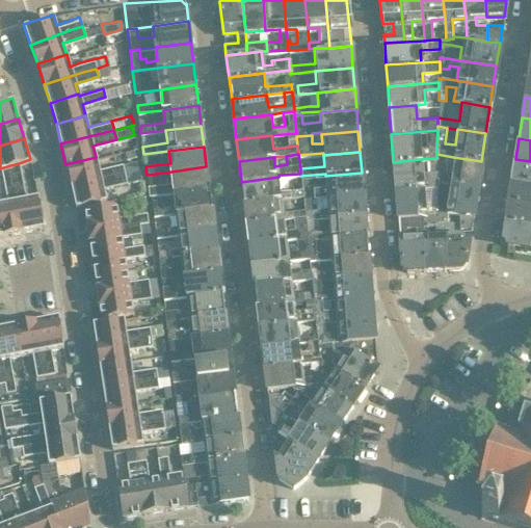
[(96,157),(65,164),(71,185),(138,168),(136,159),(108,166),(98,168),(96,157)]
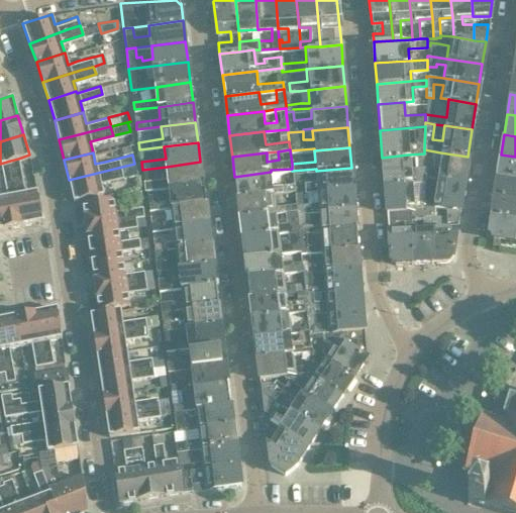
[(424,157),(424,166),(424,174),(426,174),(426,177),(463,183),(468,157),(440,152),(438,171),(429,170),(430,158),(424,157)]
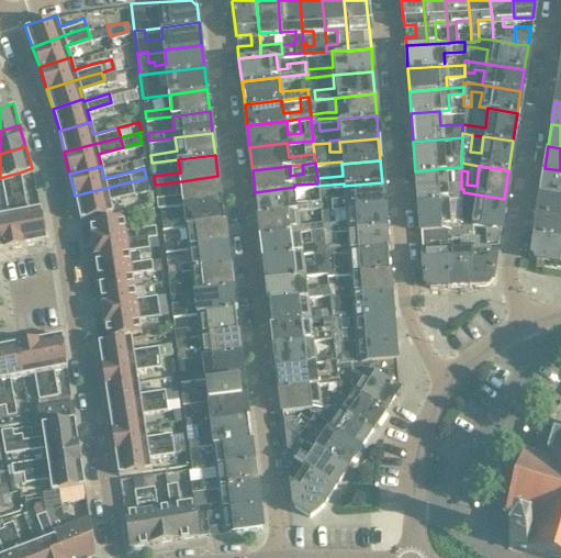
[(445,181),(444,168),(415,171),(418,199),(458,197),(458,194),(460,194),(461,189),(461,180),(445,181)]
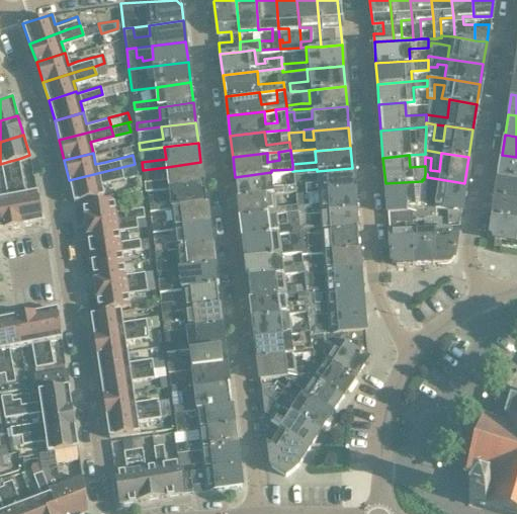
[(516,157),(502,155),(498,175),(516,178),(516,157)]
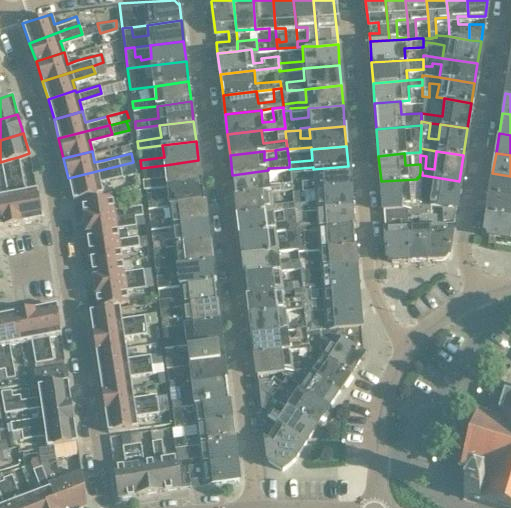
[(18,157),(10,159),(22,221),(42,217),(36,187),(24,190),(18,157)]
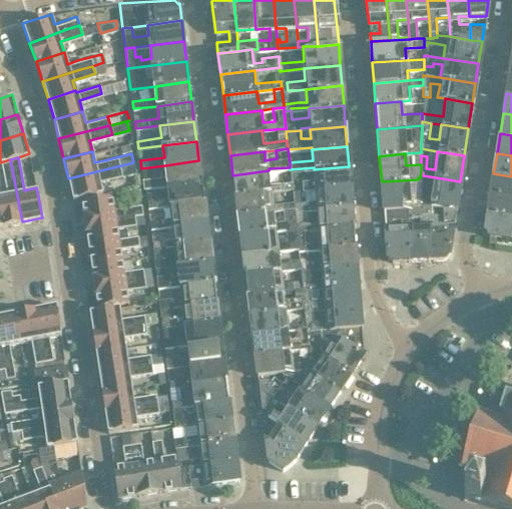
[(0,162),(4,182),(6,193),(0,194),(0,214),(2,224),(22,221),(10,159),(0,162)]
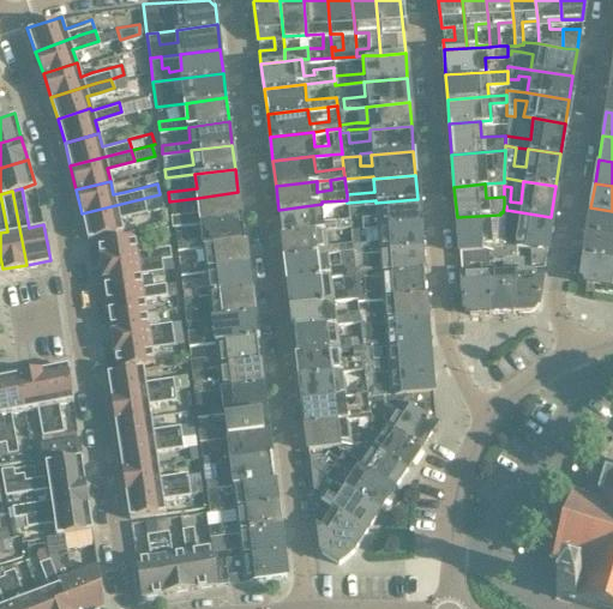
[(238,192),(198,198),(199,210),(170,215),(172,225),(202,222),(241,217),(238,192)]
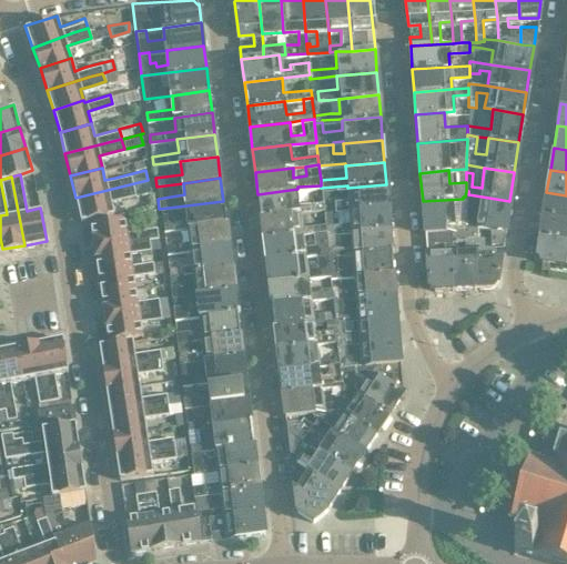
[(148,180),(76,198),(80,220),(112,213),(109,199),(121,197),(150,190),(148,180)]
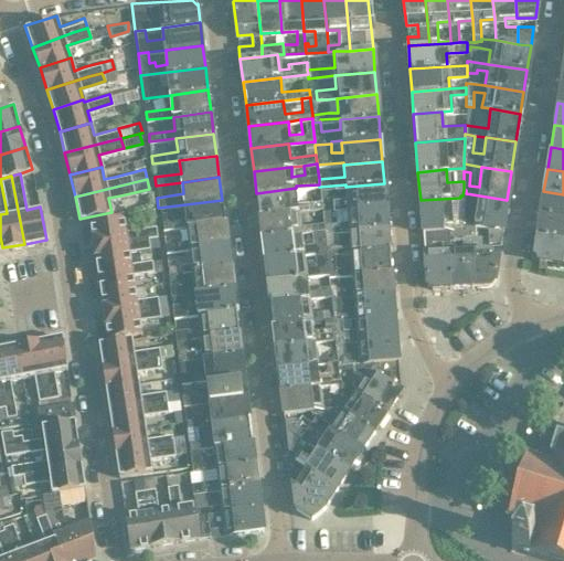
[(384,183),(346,187),(347,199),(334,200),(336,208),(346,207),(346,209),(385,205),(384,183)]
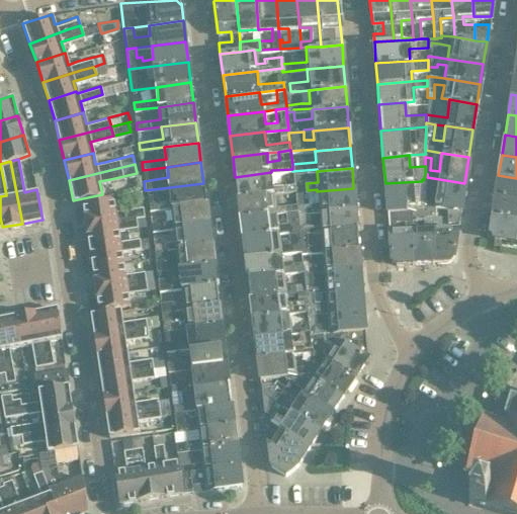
[(271,172),(235,177),(238,197),(274,192),(274,191),(294,189),(293,182),(272,184),(271,172)]
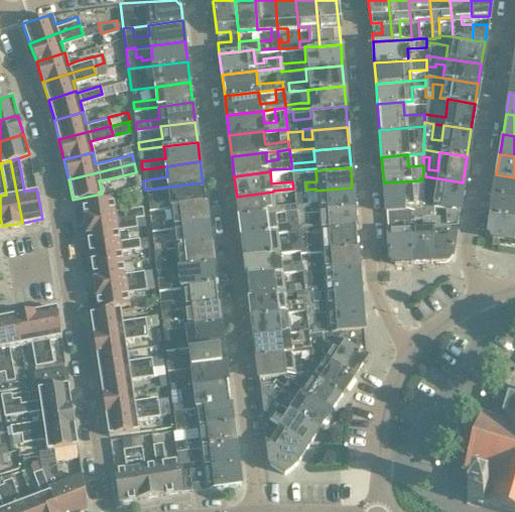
[(422,200),(422,207),(431,207),(431,205),(445,206),(459,208),(463,182),(425,176),(425,173),(423,173),(422,178),(422,182),(435,184),(432,199),(422,200)]
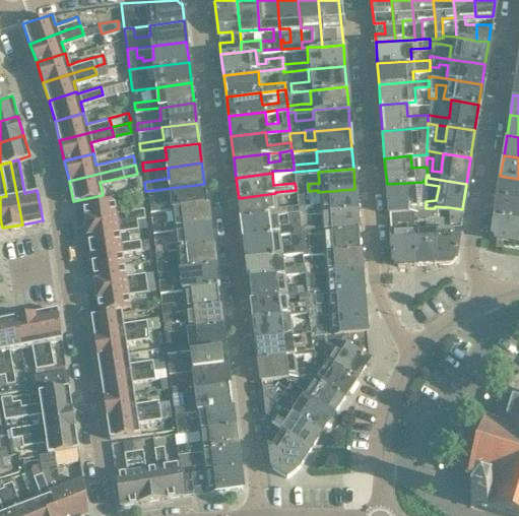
[(518,179),(500,176),(497,195),(518,199),(518,179)]
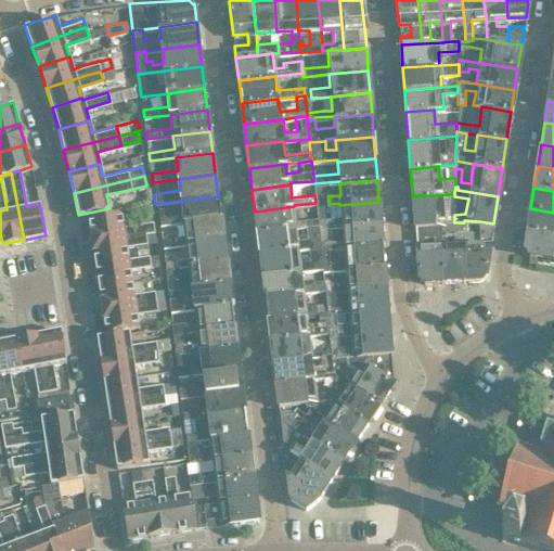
[(452,194),(413,196),(415,226),(439,223),(454,222),(454,215),(454,210),(441,210),(441,200),(454,199),(454,196),(454,192),(452,192),(452,194)]
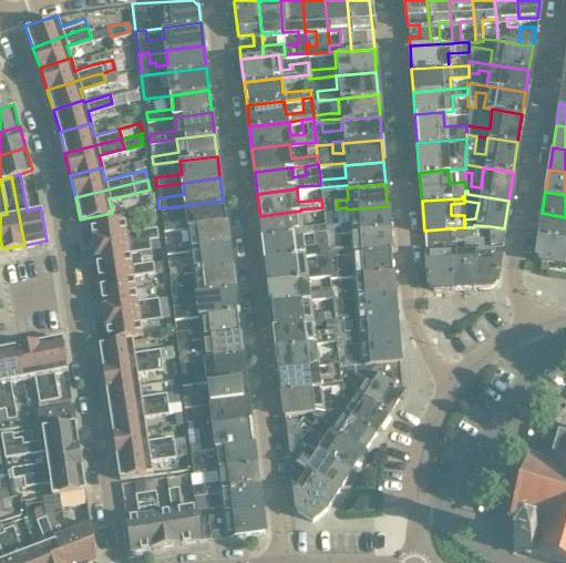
[(186,205),(187,215),(172,216),(172,211),(161,212),(163,229),(188,226),(225,222),(223,201),(186,205)]
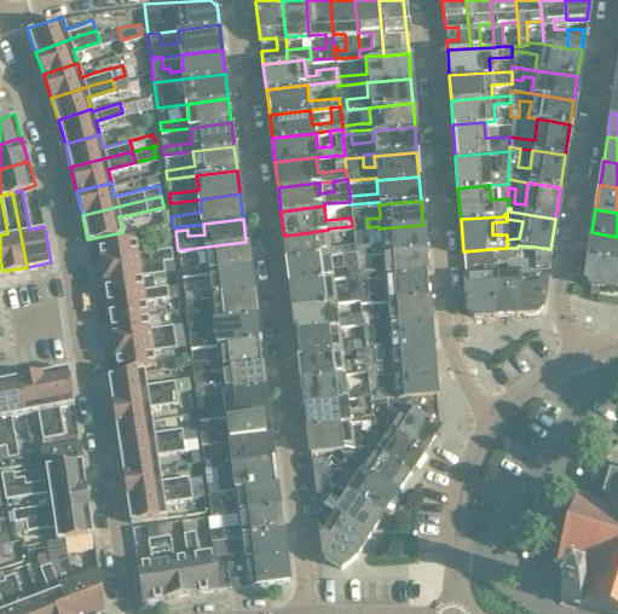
[(379,229),(380,241),(362,242),(361,227),(352,229),(353,242),(354,252),(354,253),(381,250),(381,253),(425,250),(422,225),(379,229)]
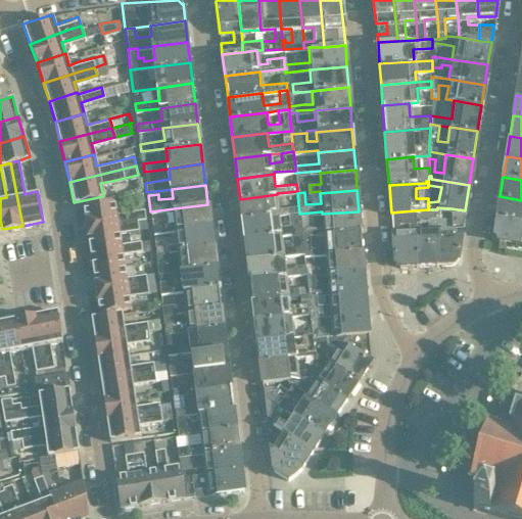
[(278,206),(277,194),(240,199),(242,220),(277,215),(287,214),(299,213),(298,204),(278,206)]
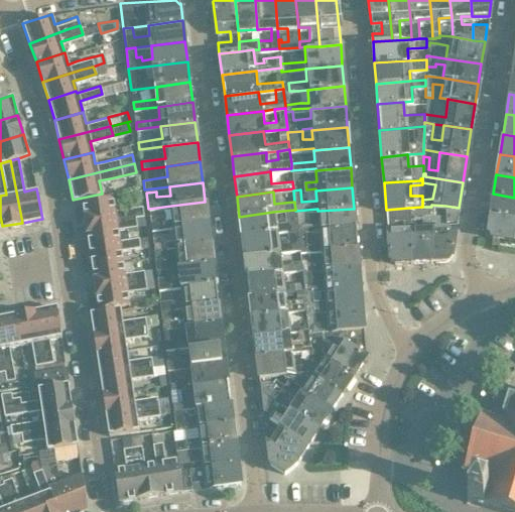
[(514,198),(493,194),(490,214),(514,218),(514,198)]
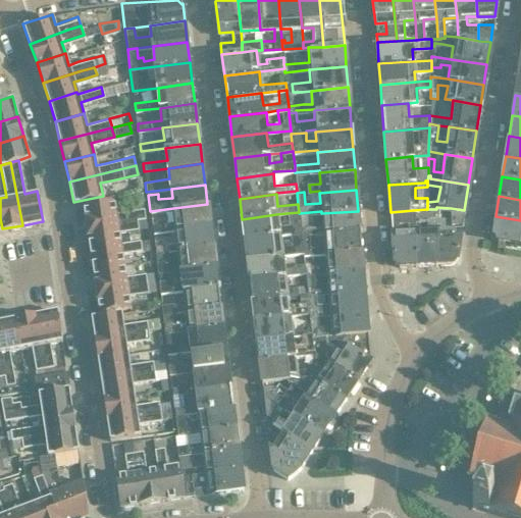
[(113,200),(83,204),(87,225),(136,218),(145,217),(143,208),(120,212),(115,212),(113,200)]
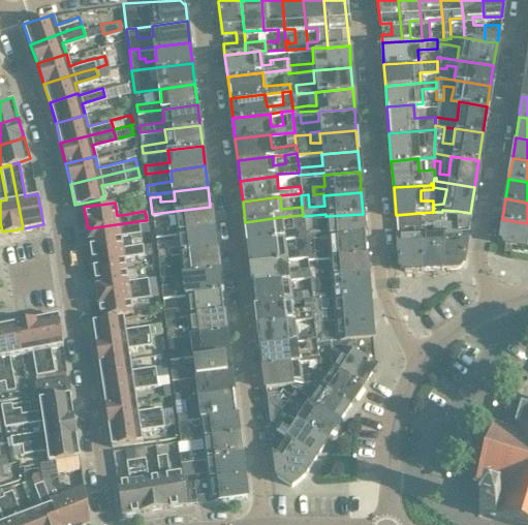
[(210,207),(176,211),(177,224),(152,227),(153,235),(178,233),(213,228),(210,207)]
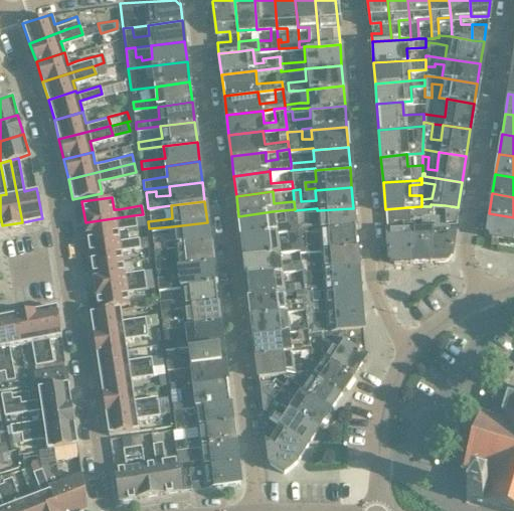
[(458,207),(445,205),(445,216),(456,218),(458,207)]
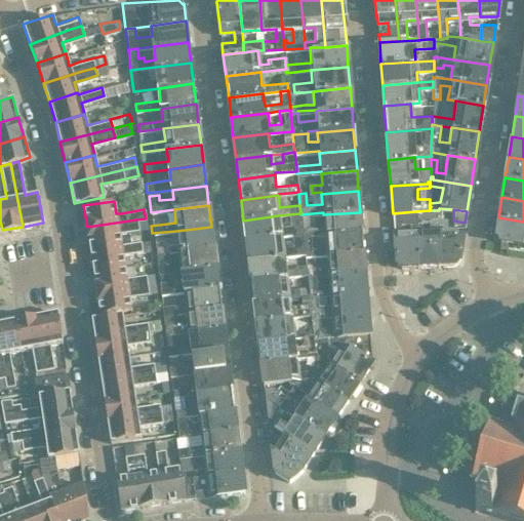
[(439,210),(430,210),(415,211),(416,222),(429,221),(430,228),(416,229),(418,265),(438,264),(439,218),(440,218),(439,210)]
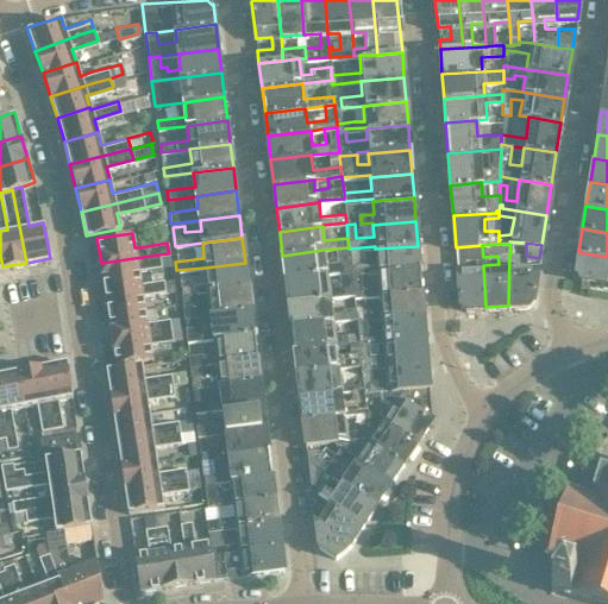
[(465,308),(486,307),(483,265),(483,257),(482,245),(456,247),(459,303),(461,303),(465,308)]
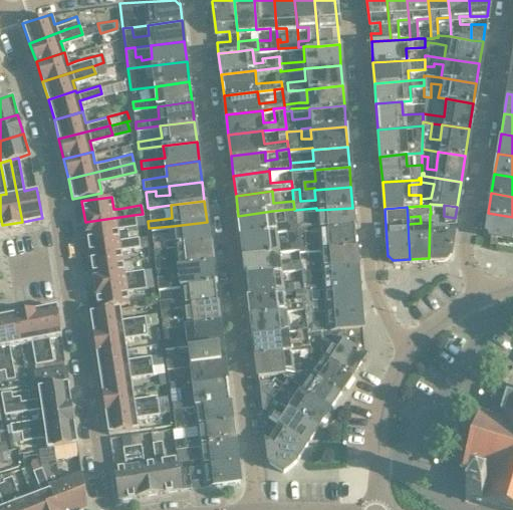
[(317,221),(296,223),(296,229),(297,231),(304,231),(304,229),(318,228),(318,230),(353,227),(352,208),(316,210),(317,221)]
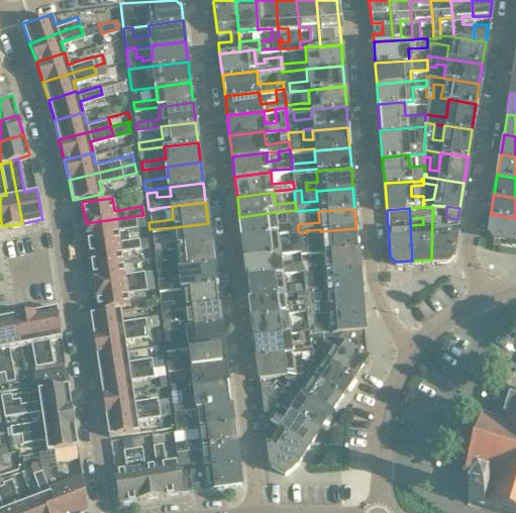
[(274,212),(239,217),(242,236),(276,232),(287,231),(298,230),(298,224),(296,211),(296,210),(284,211),(285,222),(275,223),(274,212)]
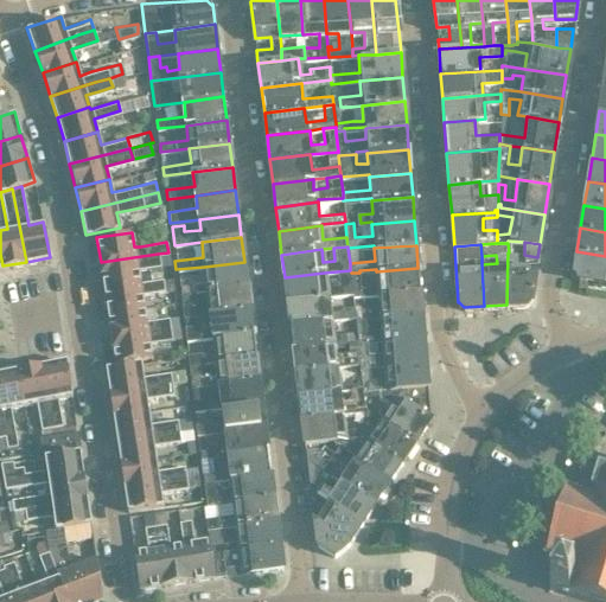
[(605,256),(576,251),(574,270),(579,275),(579,276),(598,279),(599,282),(605,283),(605,256)]
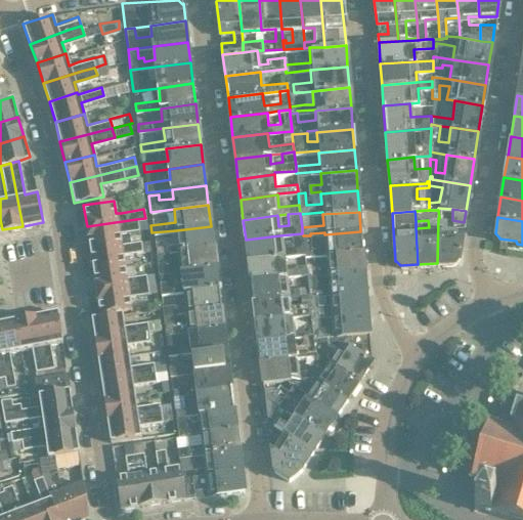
[(445,218),(439,218),(438,218),(437,263),(453,263),(459,259),(464,227),(452,225),(446,226),(445,218)]
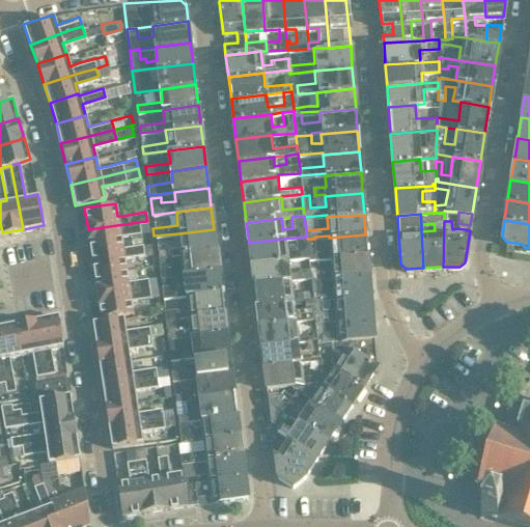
[(139,230),(138,222),(88,229),(91,251),(121,246),(119,233),(139,230)]
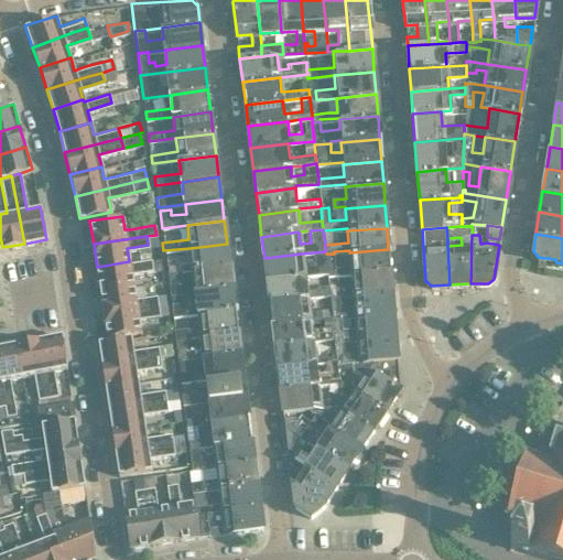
[(227,244),(190,248),(192,261),(164,265),(165,272),(192,269),(229,265),(227,244)]
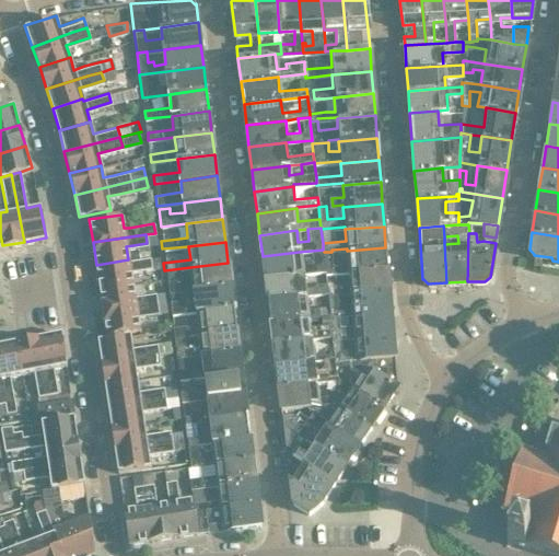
[(333,264),(332,252),(324,252),(325,271),(348,270),(348,273),(387,269),(385,247),(347,251),(348,263),(333,264)]
